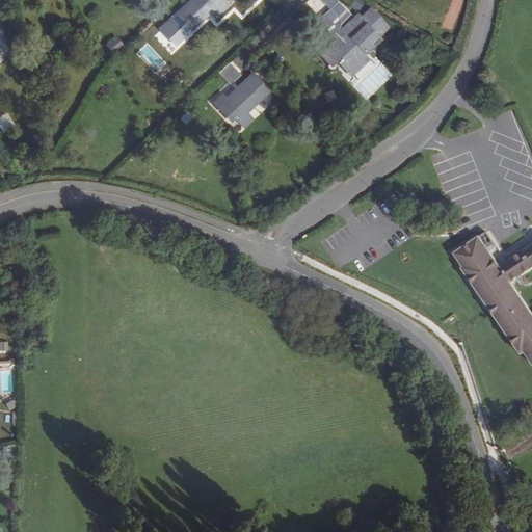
[(196,3),(192,0),(190,0),(175,16),(189,31),(206,16),(204,12),(207,9),(214,17),(228,4),(224,1),(225,0),(197,0),(198,1),(196,3)]
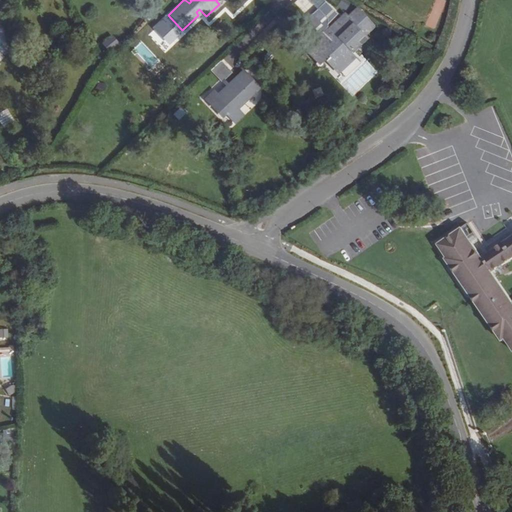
[(309,13),(318,0),(298,0),(296,4),(309,13)]
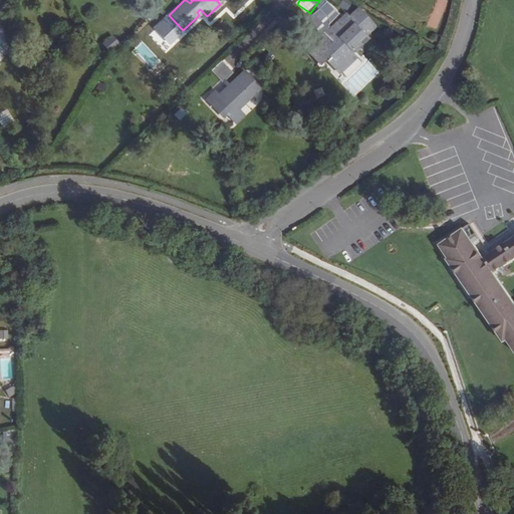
[(346,10),(351,1),(348,0),(340,0),(337,5),(346,10)]
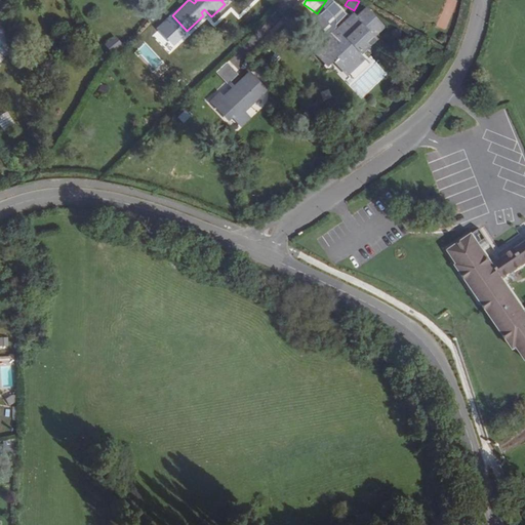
[(325,8),(313,19),(333,42),(329,46),(326,43),(316,53),(322,61),(327,55),(332,61),(334,58),(348,72),(363,58),(359,53),(375,38),(371,34),(380,25),(365,8),(355,16),(353,14),(337,29),(334,26),(334,18),(325,8)]
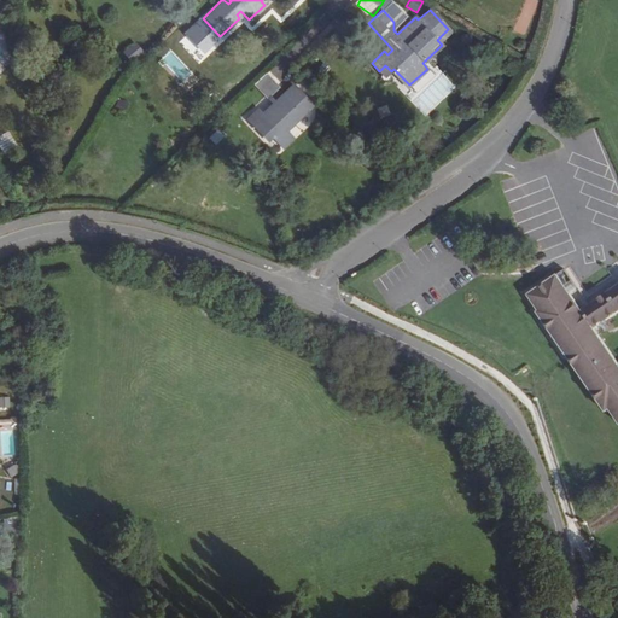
[(135,40),(122,52),(133,63),(145,51),(135,40)]
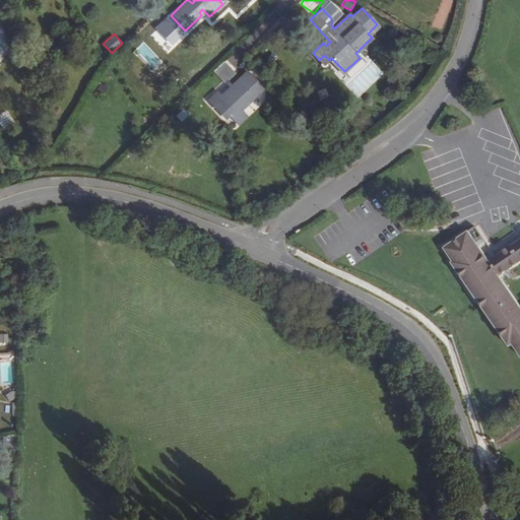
[(225,83),(236,73),(224,61),(213,71),(225,83)]
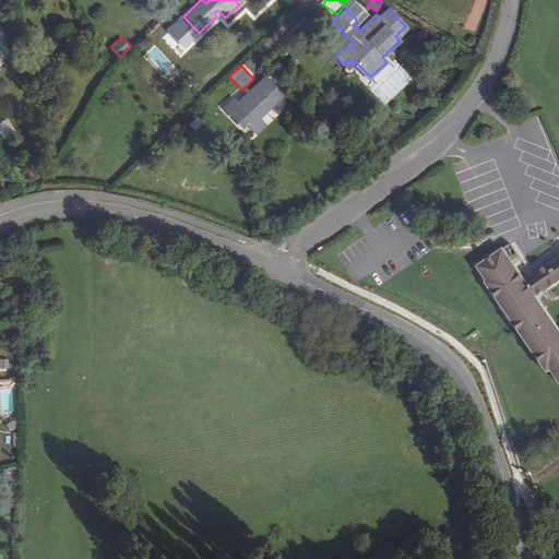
[(234,97),(223,108),(241,126),(245,122),(252,129),(257,133),(265,125),(259,119),(283,95),(265,78),(247,95),(250,99),(248,103),(242,97),(238,102),(234,97)]
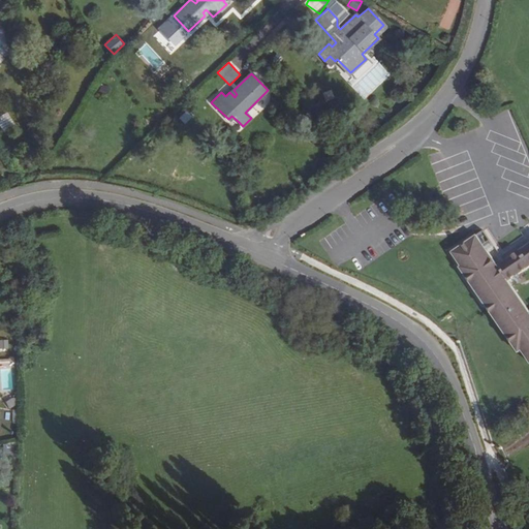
[(239,122),(231,116),(228,119),(224,123),(231,129),(239,122)]
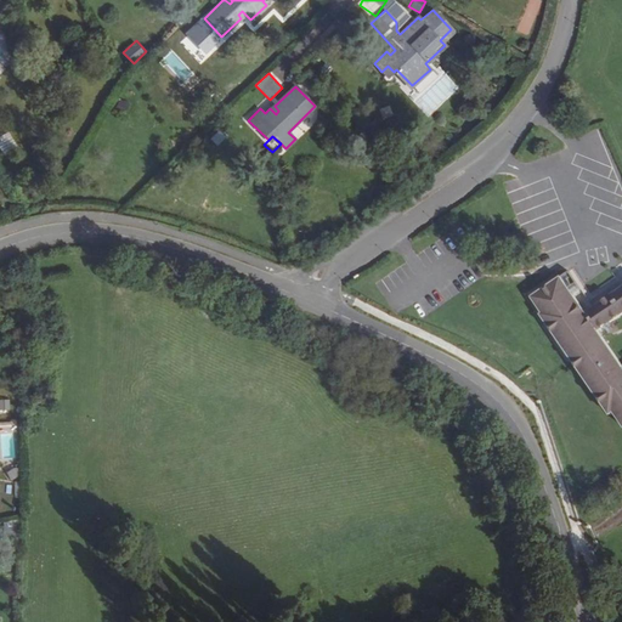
[(621,286),(561,328),(616,408),(621,403),(621,365),(599,331),(621,314),(621,286)]
